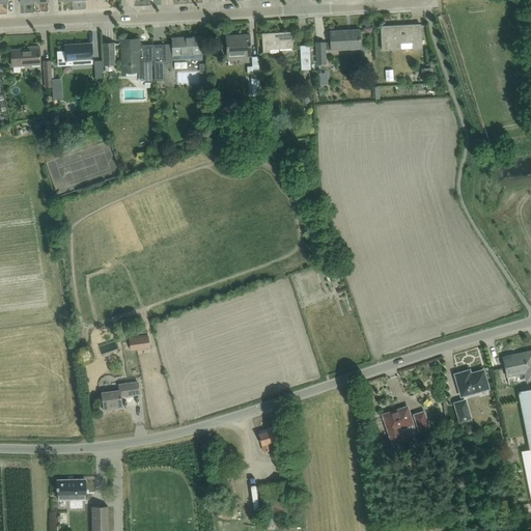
[(397,26),(381,26),(382,36),(382,50),(400,49),(413,48),(421,48),(420,25),(420,28),(413,28),(412,25),(403,25),(403,29),(397,29),(397,26)]
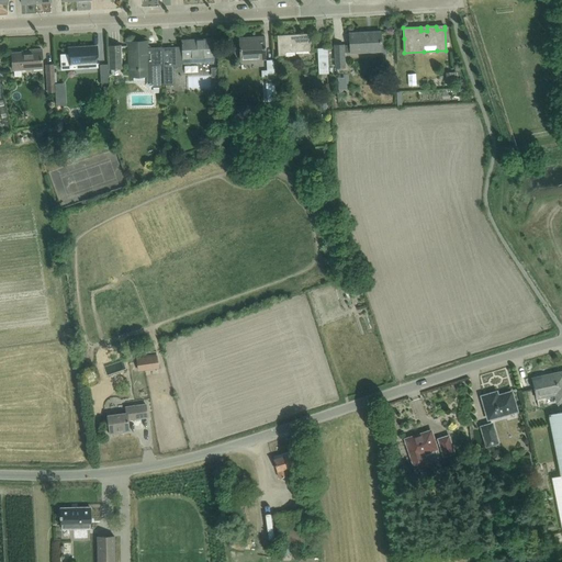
[(335,45),(335,56),(336,68),(345,67),(344,53),(350,52),(350,53),(381,51),(380,32),(349,33),(350,45),(344,45),(335,45)]
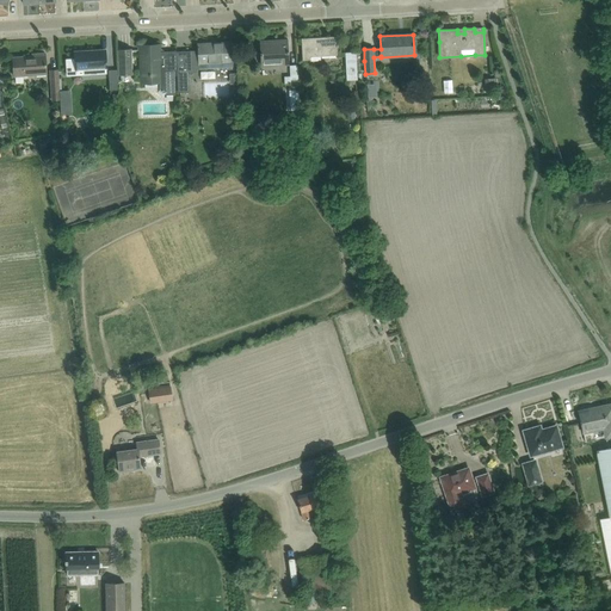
[(337,36),(301,38),(302,60),(310,60),(310,56),(338,55),(337,47),(338,47),(338,44),(337,44),(337,36)]
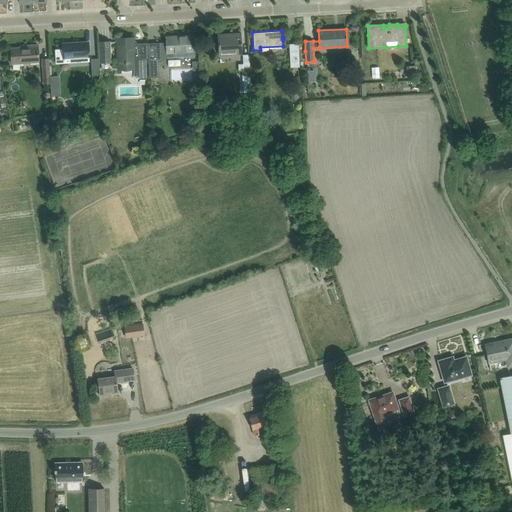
[(241,33),(218,34),(219,54),(238,53),(238,45),(242,44),(241,33)]
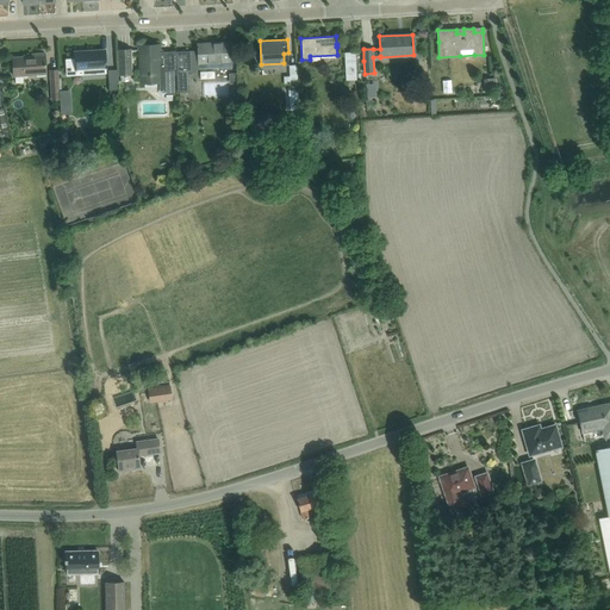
[(185,53),(176,53),(178,75),(178,92),(190,92),(188,73),(198,72),(197,69),(231,67),(230,43),(198,44),(198,47),(197,47),(197,50),(198,50),(198,51),(185,51),(185,53)]
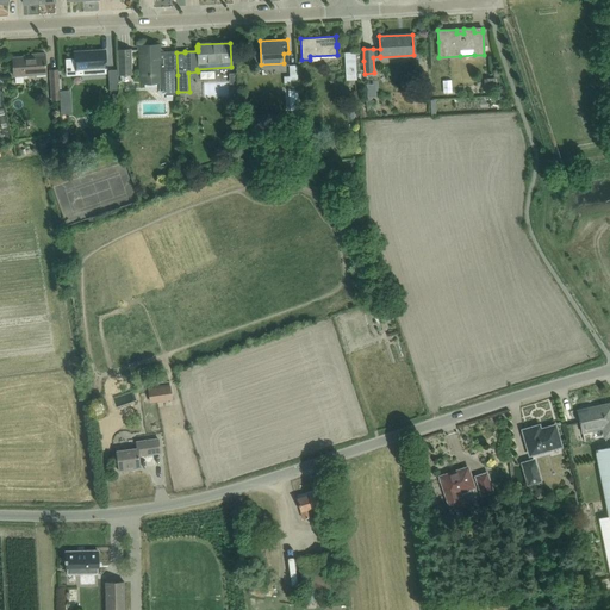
[(174,75),(178,75),(176,53),(176,51),(160,53),(160,45),(139,45),(141,82),(160,82),(160,88),(162,91),(163,89),(166,92),(165,93),(167,95),(175,94),(174,75)]
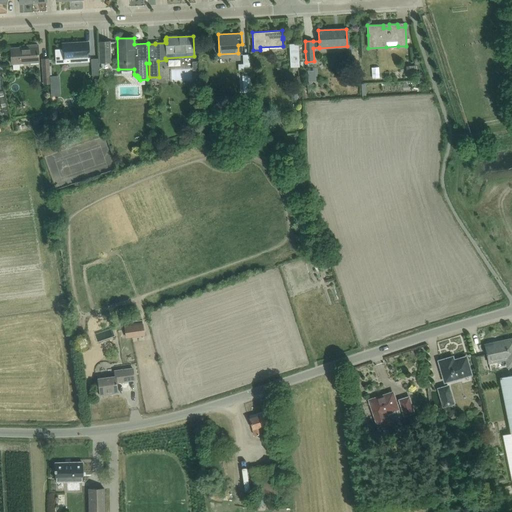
[(89,53),(90,53),(89,51),(88,42),(78,42),(62,43),(63,49),(56,50),(56,63),(89,61),(89,53)]
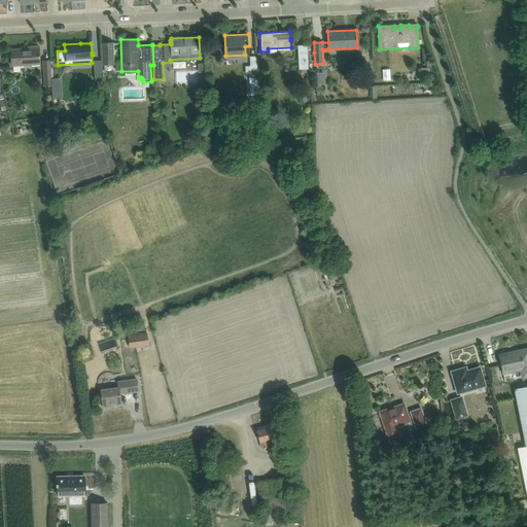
[(114,64),(113,54),(113,43),(102,43),(103,64),(114,64)]
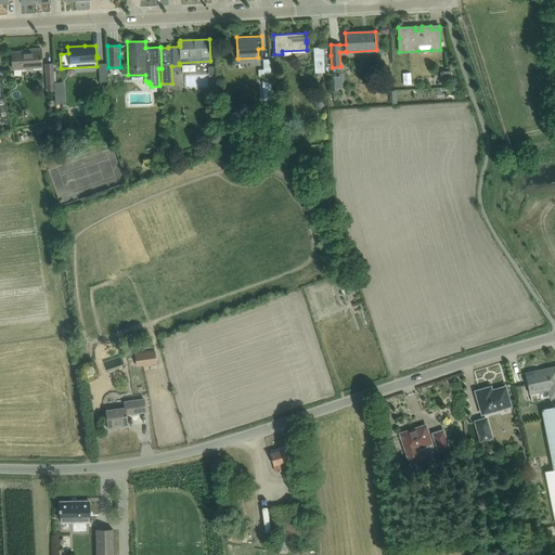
[(314,73),(324,72),(323,47),(313,48),(314,73)]
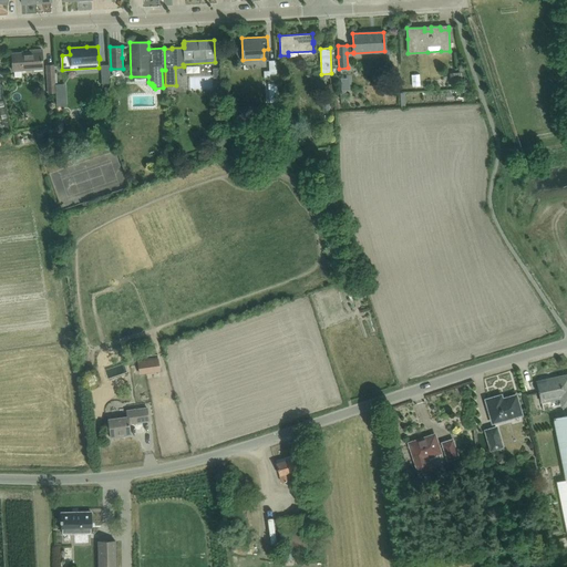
[(43,69),(42,60),(42,49),(32,50),(32,52),(12,53),(13,71),(43,69)]
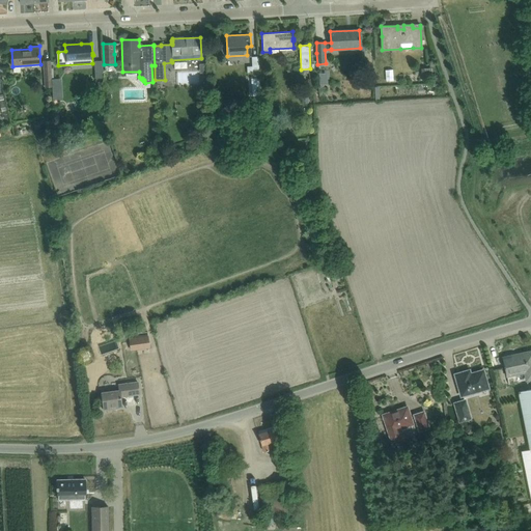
[(252,56),(252,66),(247,67),(247,74),(259,73),(258,56),(252,56)]
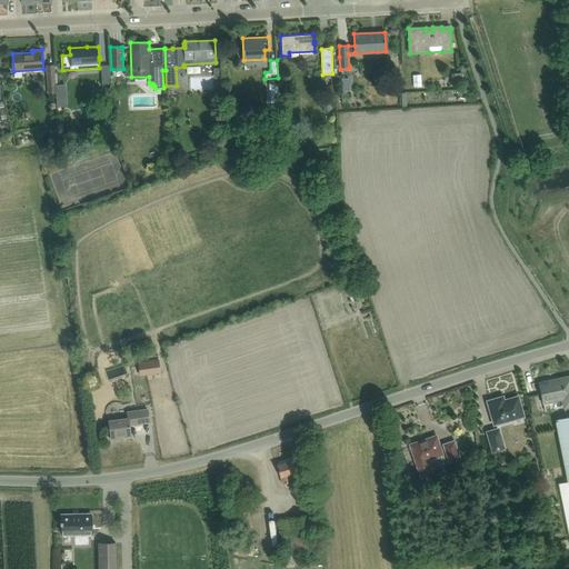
[(53,65),(47,66),(48,93),(56,93),(53,65)]
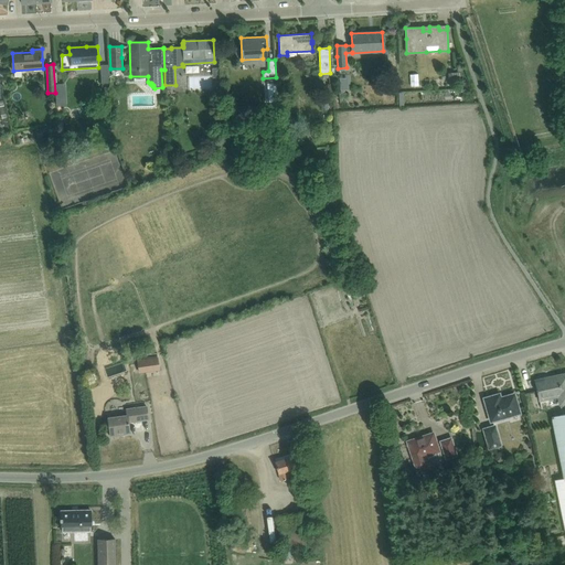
[(109,64),(102,65),(102,83),(110,82),(109,64)]
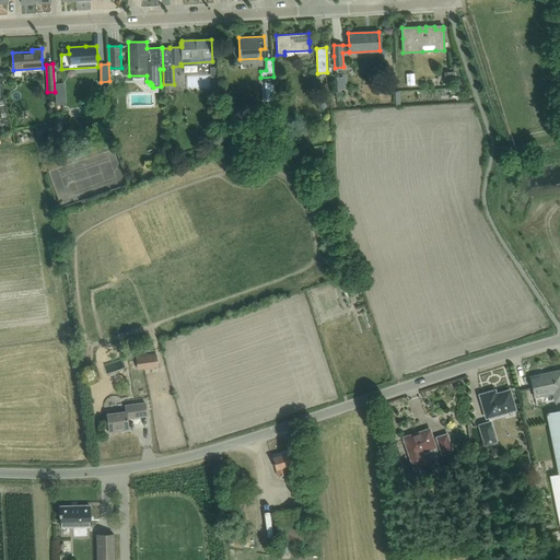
[(454,71),(444,72),(444,81),(455,80),(454,71)]
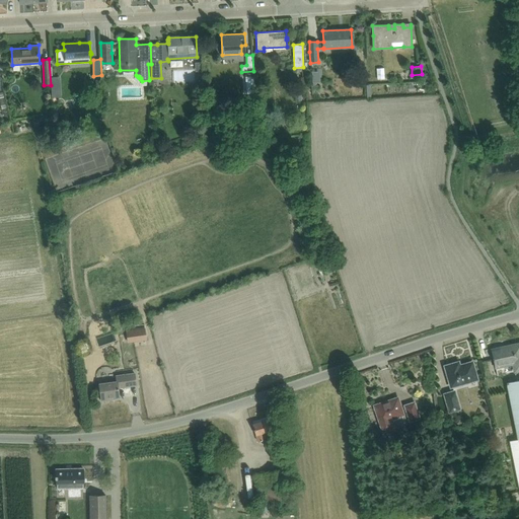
[(60,76),(51,77),(52,96),(61,96),(60,76)]
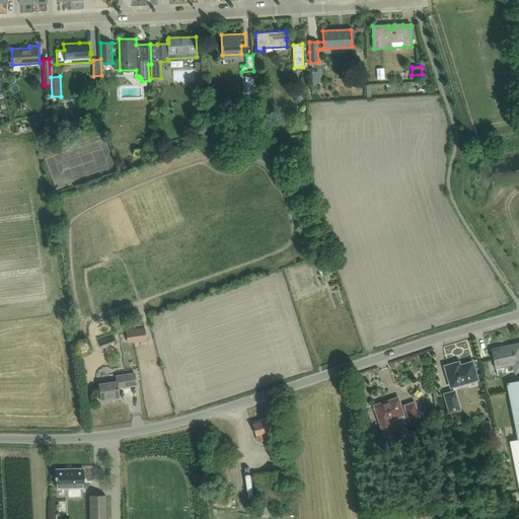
[(253,76),(245,76),(246,94),(254,94),(253,76)]
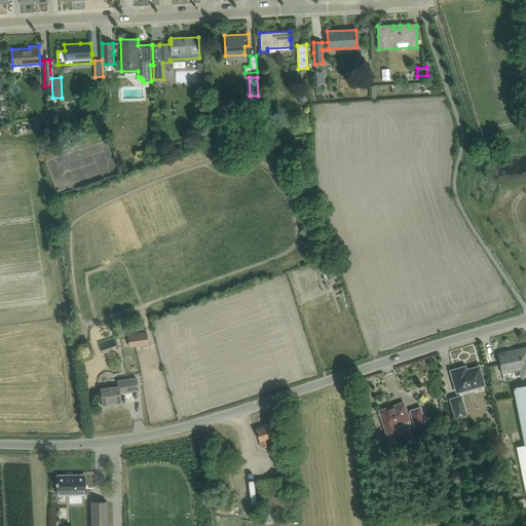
[(326,86),(325,96),(337,97),(337,87),(326,86)]
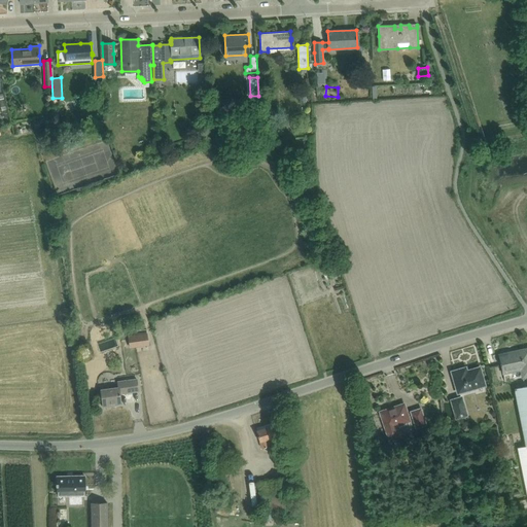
[(147,332),(128,336),(130,348),(136,347),(136,344),(148,342),(147,332)]
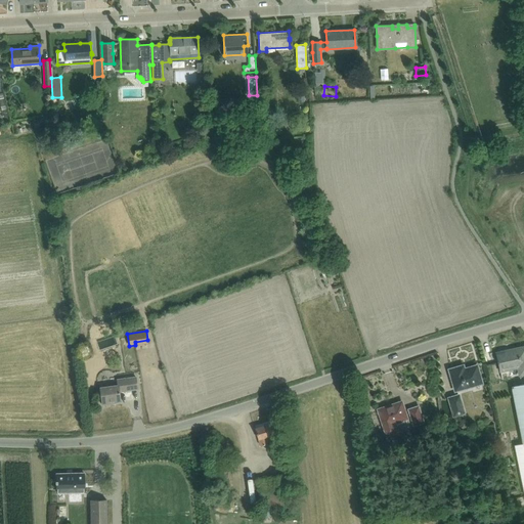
[(523,374),(523,346),(516,348),(516,350),(496,354),(500,369),(519,365),(521,375),(523,374)]
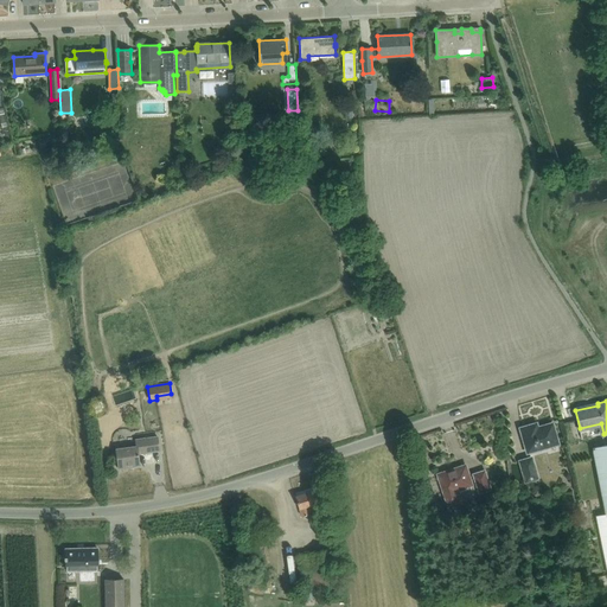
[(537,427),(537,429),(532,430),(531,425),(521,428),(528,454),(558,445),(553,423),(537,427)]
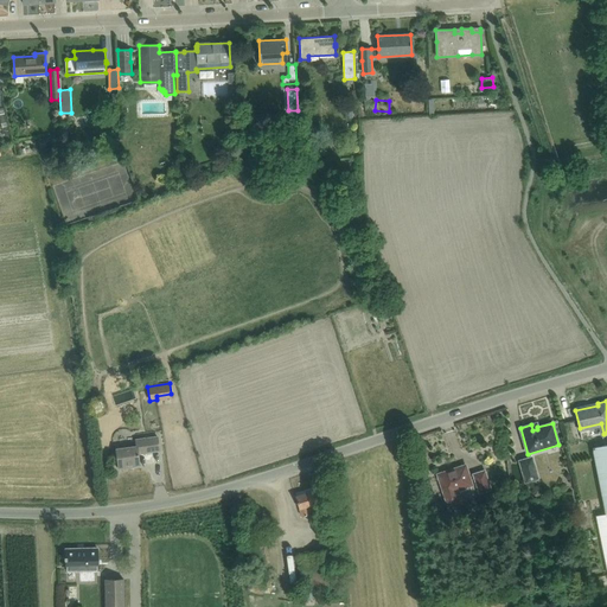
[(136,446),(116,448),(119,468),(140,466),(139,453),(159,451),(158,436),(135,440),(136,446)]
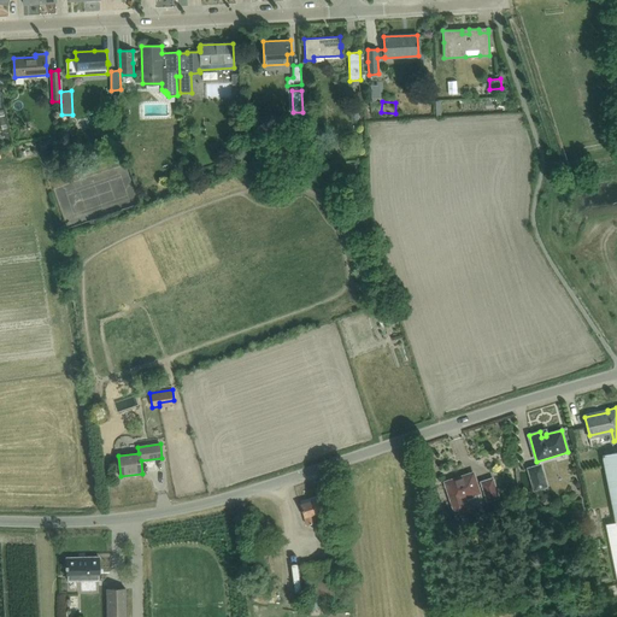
[(616,452),(601,456),(615,522),(612,522),(605,524),(616,581),(616,452)]
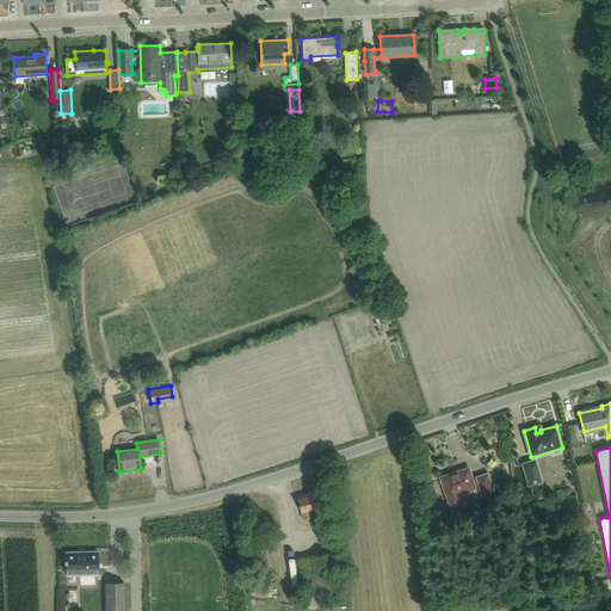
[(536,458),(522,462),(528,486),(543,482),(536,458)]
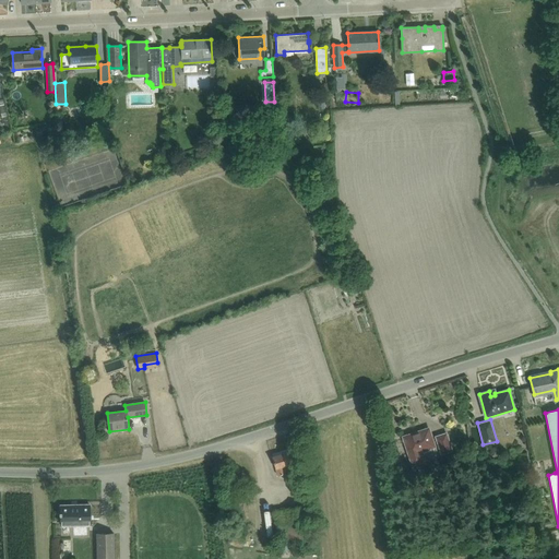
[(429,426),(401,436),(411,465),(424,461),(421,452),(437,448),(429,426)]
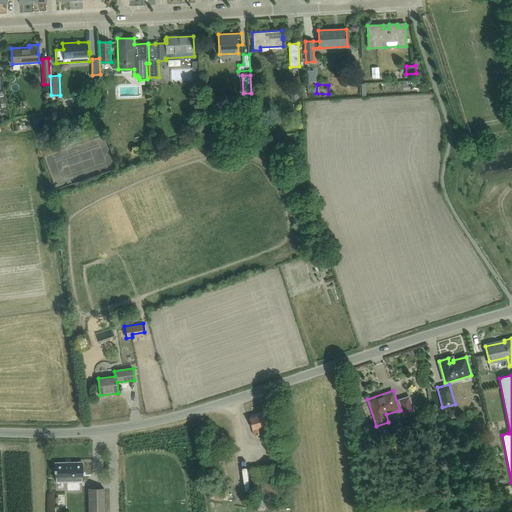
[(410,395),(397,399),(403,417),(415,413),(410,395)]
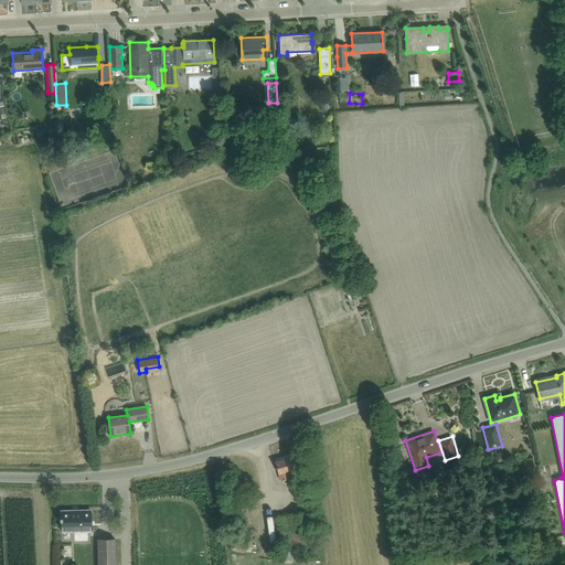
[(498,454),(494,458),(500,464),(503,459),(498,454)]
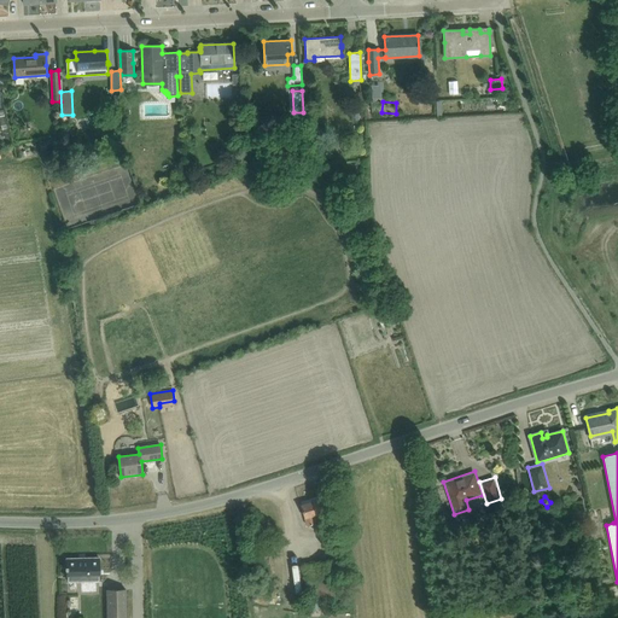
[(325,512),(321,499),(301,505),(308,526),(316,523),(314,516),(325,512)]
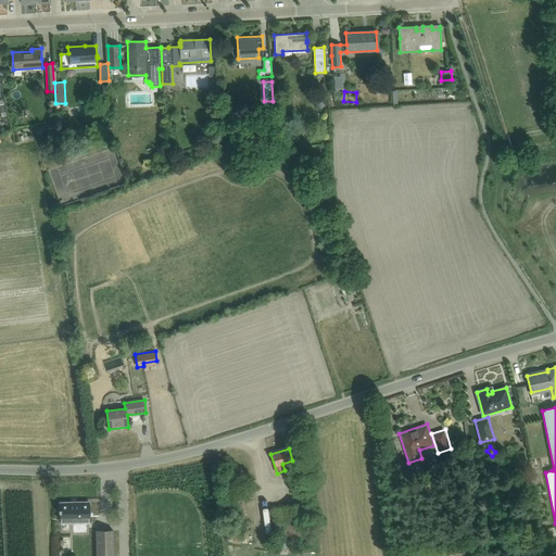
[(71,503),(61,504),(61,523),(89,522),(89,514),(89,503),(88,503),(88,505),(71,505),(71,503)]
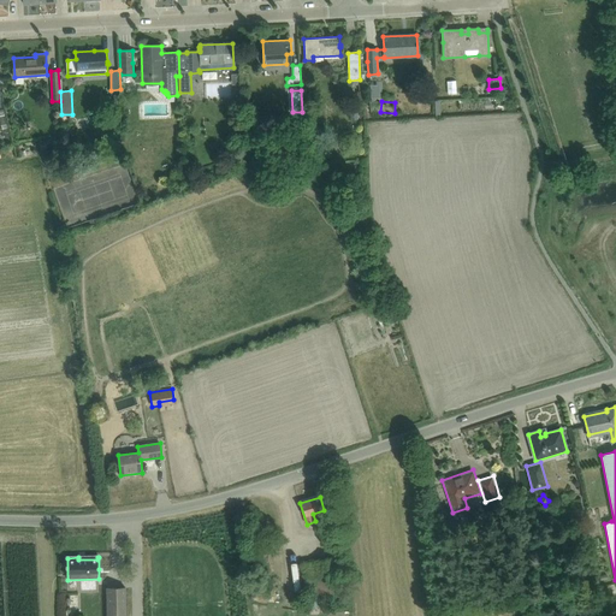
[(126,615),(126,599),(125,587),(107,588),(107,615),(126,615)]
